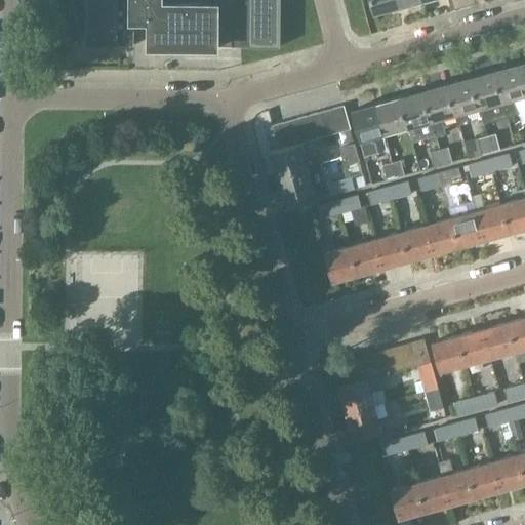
[(85,0),(85,43),(133,44),(134,17),(151,18),(151,44),(280,46),(280,0),(85,0)]
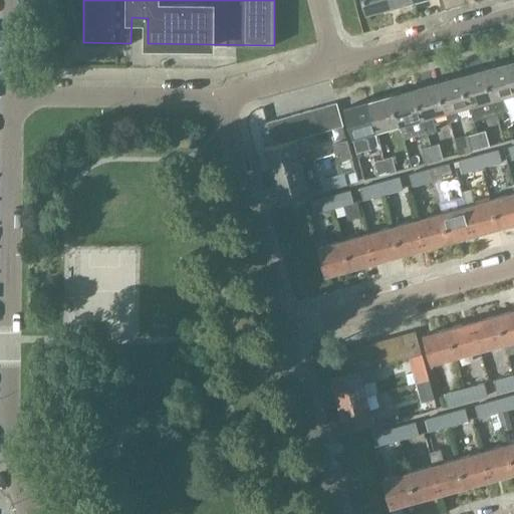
[(361,0),(365,13),(389,7),(387,0),(361,0)]
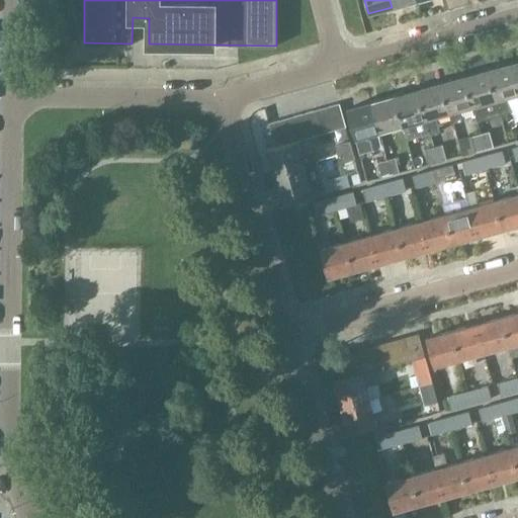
[(517,88),(511,63),(488,69),(496,99),(500,114),(517,109),(517,88)]
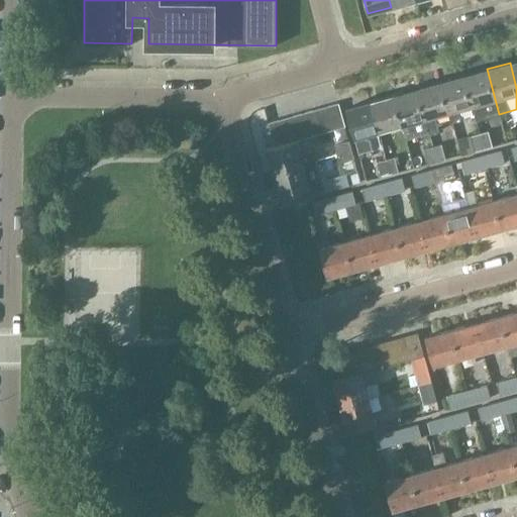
[(487,69),(463,76),(472,105),(476,120),(499,114),(495,99),(487,69)]
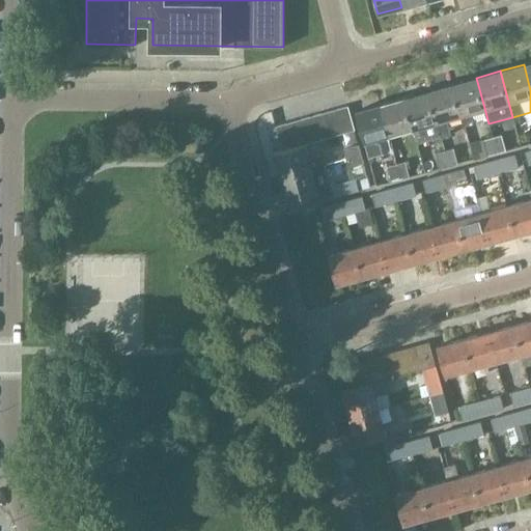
[(470,112),(484,108),(476,78),(451,84),(460,115),(465,131),(474,128),(470,112)]
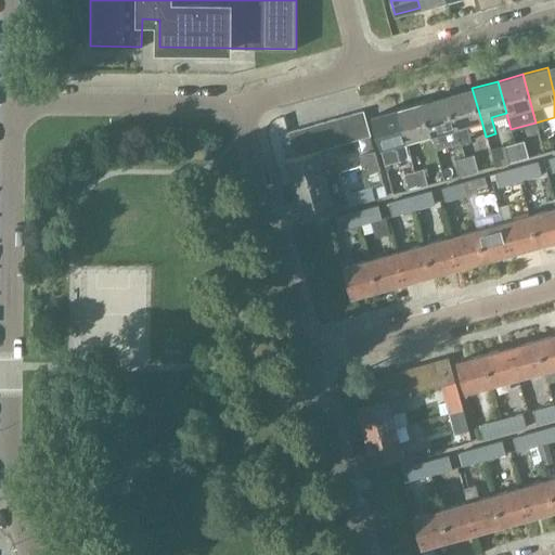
[(466,125),(481,120),(472,88),(447,94),(456,127),(461,143),(470,140),(466,125)]
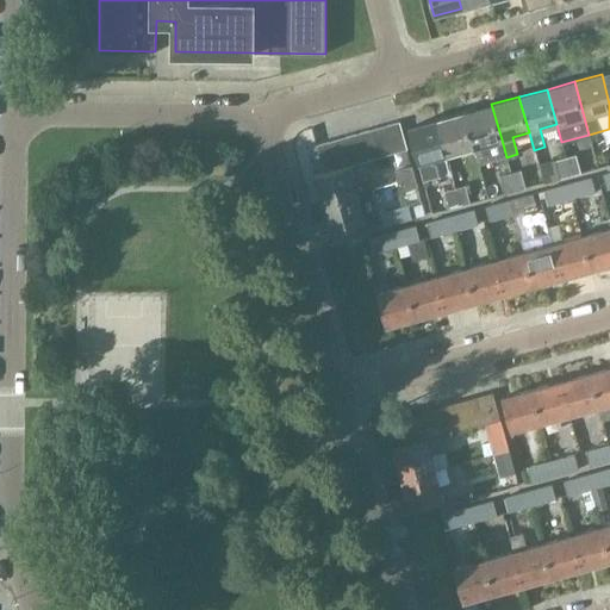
[(491,104),(464,112),(473,148),(477,165),(489,161),(506,157),(502,139),(491,104)]
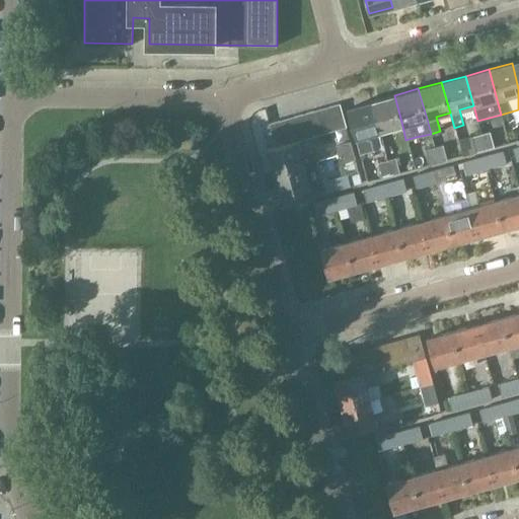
[(402,126),(394,95),(371,101),(379,132),(402,126)]
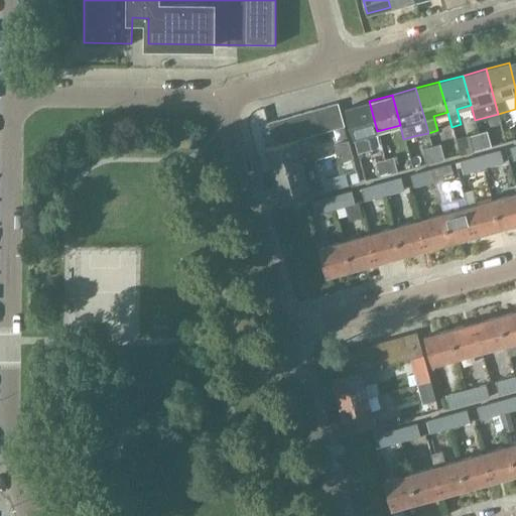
[(363,135),(377,131),(369,101),(345,108),(358,152),(371,149),(371,147),(370,148),(368,140),(364,138),(363,135)]
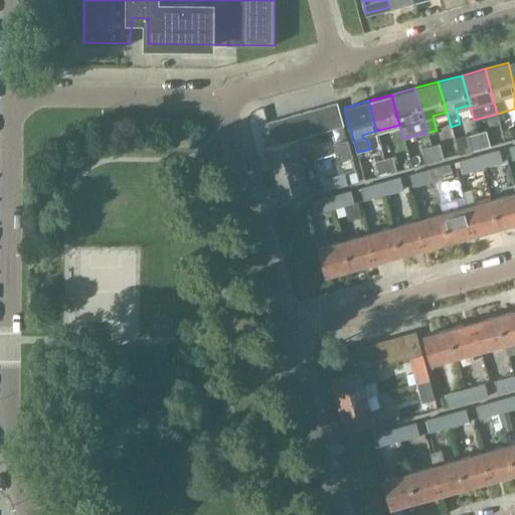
[(331,130),(343,126),(337,103),(324,106),(331,130)]
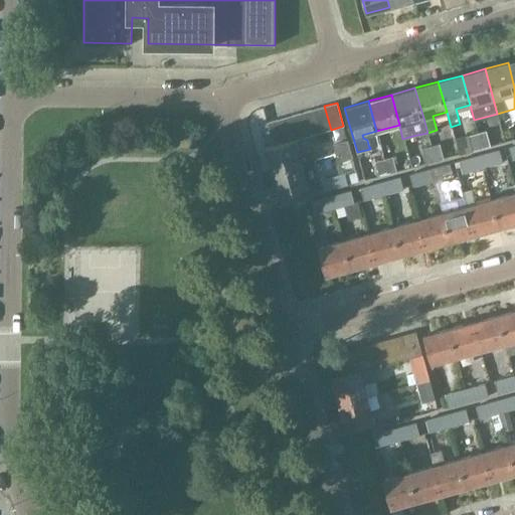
[(319,133),(331,130),(324,106),(313,110),(319,133)]
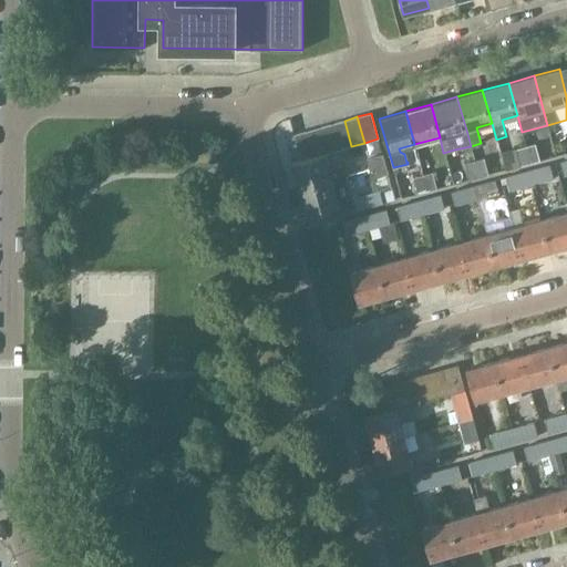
[(339,150),(351,146),(344,121),(331,124),(339,150)]
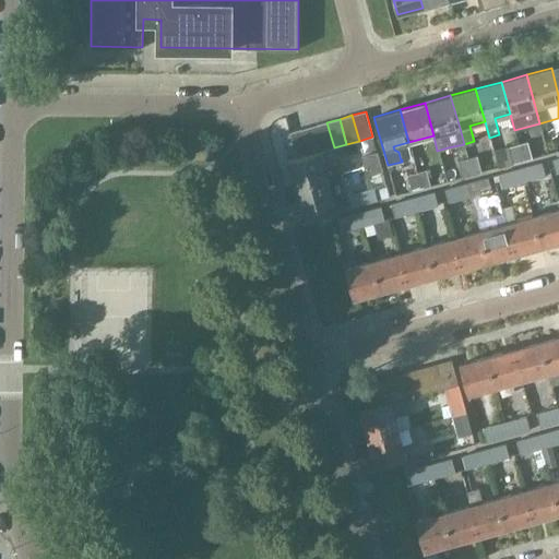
[(321,151),(334,147),(326,122),(314,126),(321,151)]
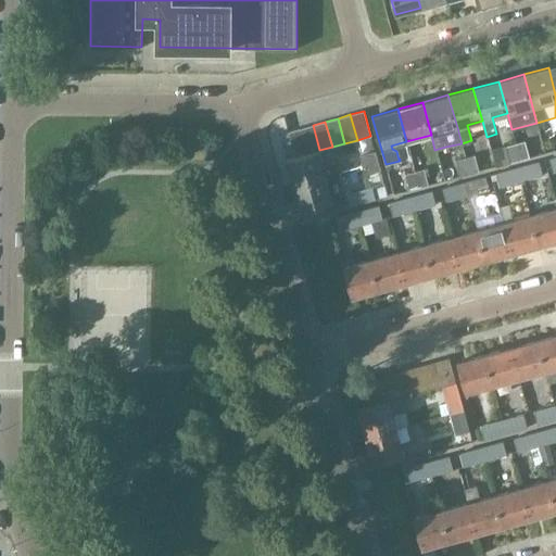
[(319,150),(313,125),(300,128),(306,153),(318,150),(319,150)]
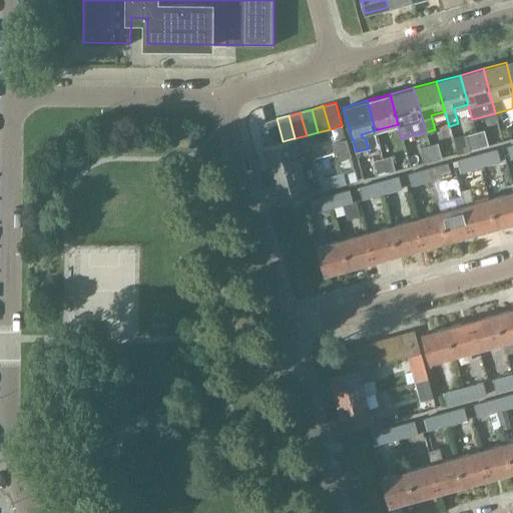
[(272,144),(283,141),(277,118),(266,122),(272,144)]
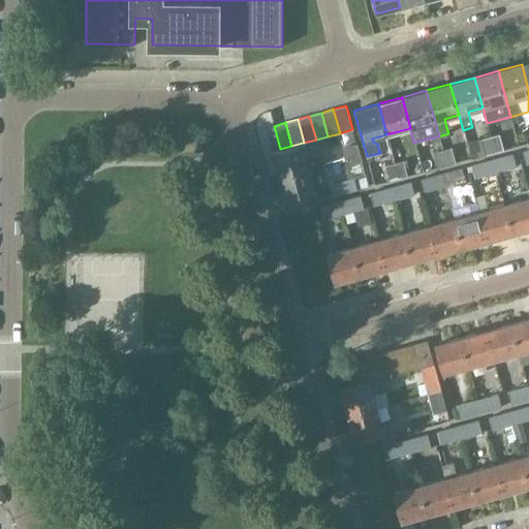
[(495,152),(503,150),(499,134),(491,136),(495,152)]
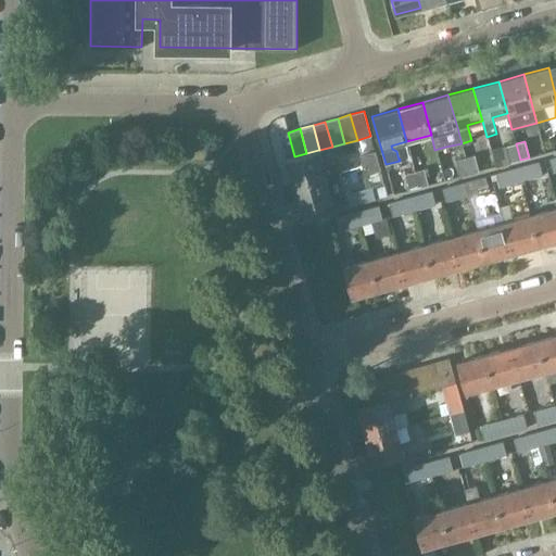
[(509,163),(520,160),(516,143),(505,147),(509,163)]
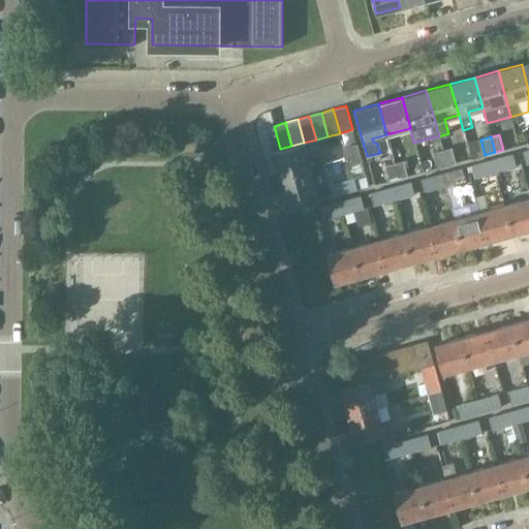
[(307,157),(304,143),(303,143),(291,146),(280,149),(272,151),(279,176),(322,164),(322,163),(325,163),(322,153),(307,157)]
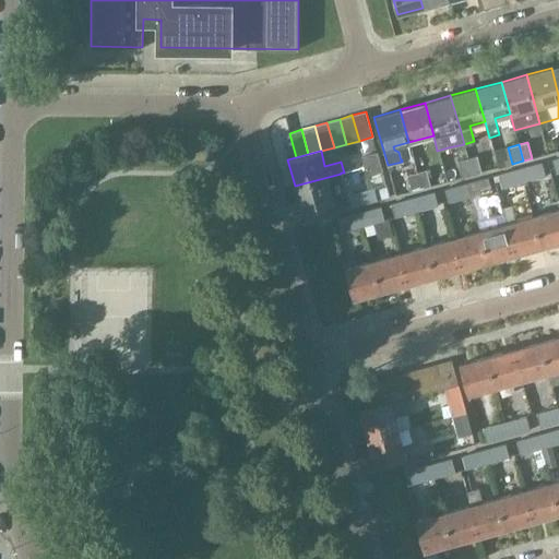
[(364,166),(380,162),(377,152),(360,157),(364,166)]
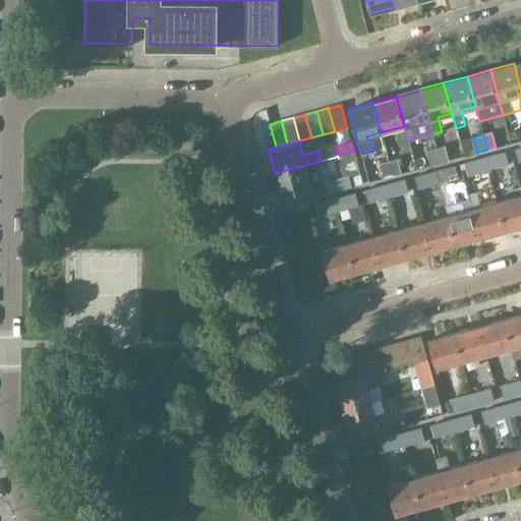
[(440,163),(449,161),(445,146),(436,148),(440,163)]
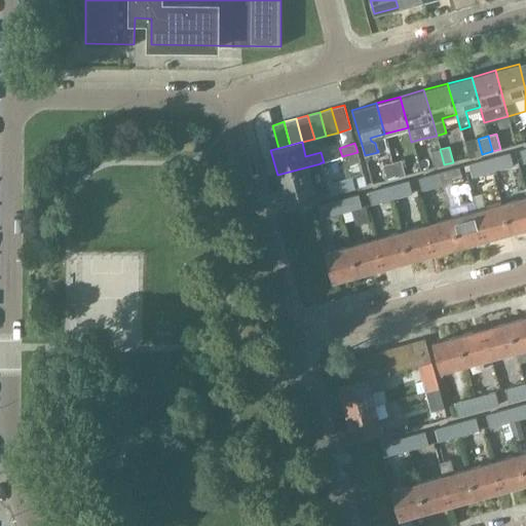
[(435,166),(444,164),(440,149),(430,152),(435,166)]
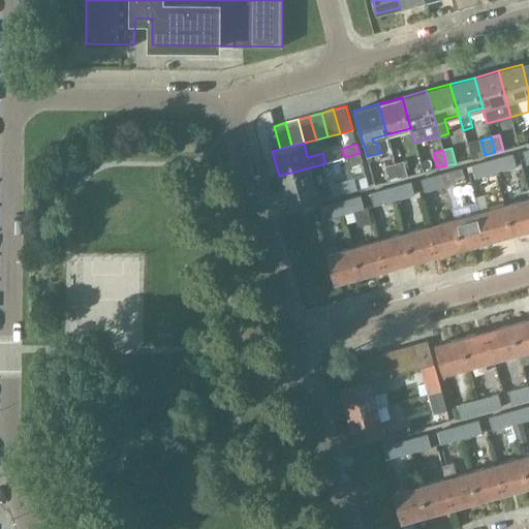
[(346,166),(362,162),(360,153),(344,157),(346,166)]
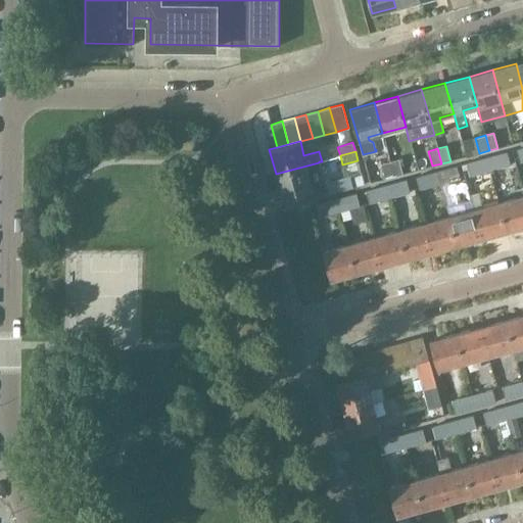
[(507,151),(486,156),(489,170),(510,163),(507,151)]
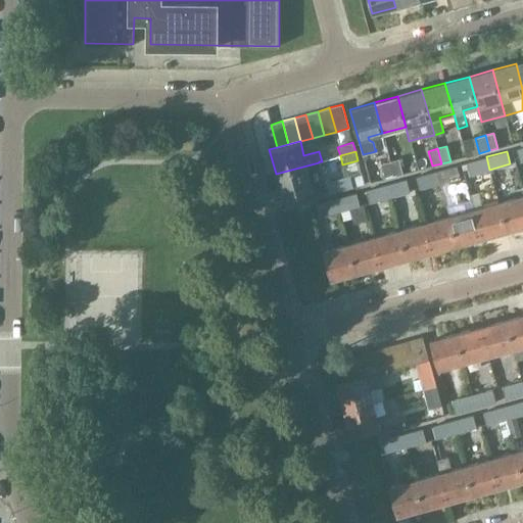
[(486,156),(466,162),(470,175),(489,170),(486,156)]
